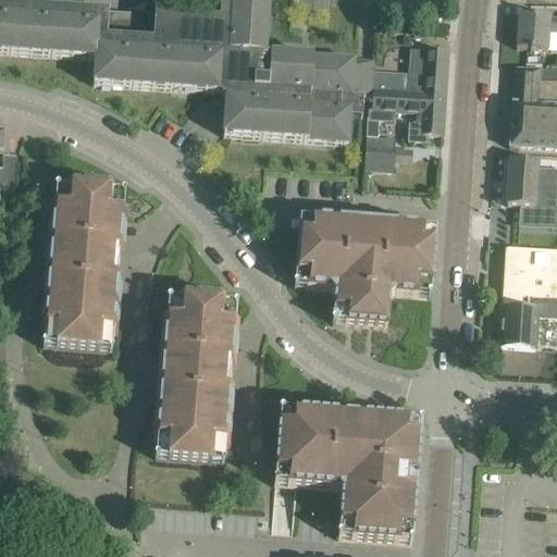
[(264,58),(269,0),(220,0),(219,23),(0,7),(0,56),(95,63),(93,88),(218,97),(225,102),(223,139),(348,148),(350,121),(361,121),(363,101),(370,102),(372,65),(264,58)]
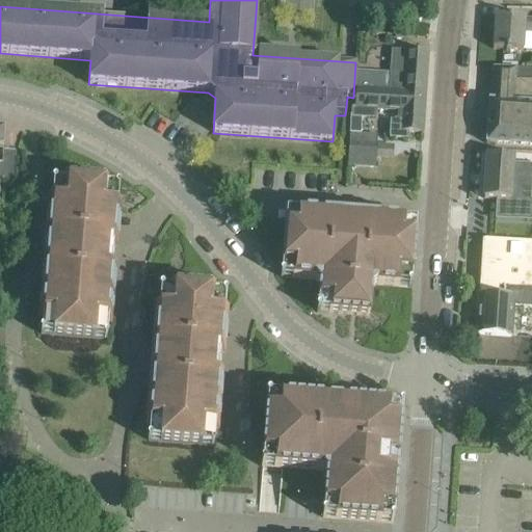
[(526,19),(515,18),(495,17),(493,49),(523,51),(524,32),(531,32),(531,21),(526,21),(526,19)]
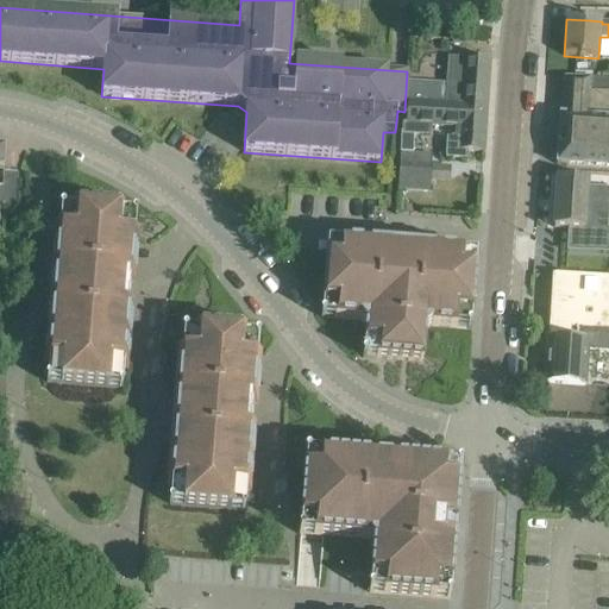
[(444,105),(487,108),(490,60),(447,57),(444,105)]
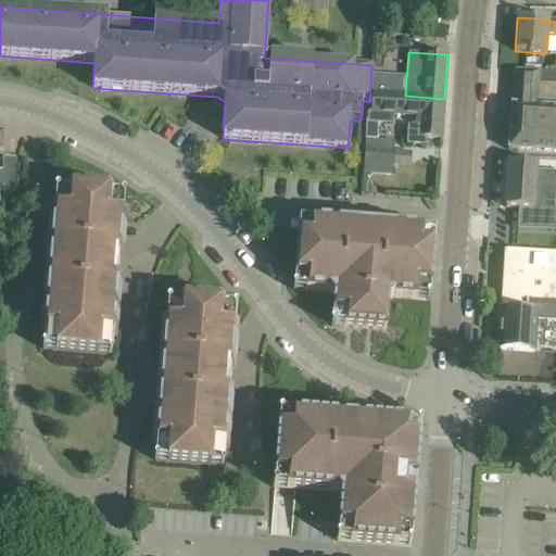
[(512,105),(510,110),(555,112),(555,73),(536,73),(515,71),(513,100),(516,100),(516,106),(512,105)]
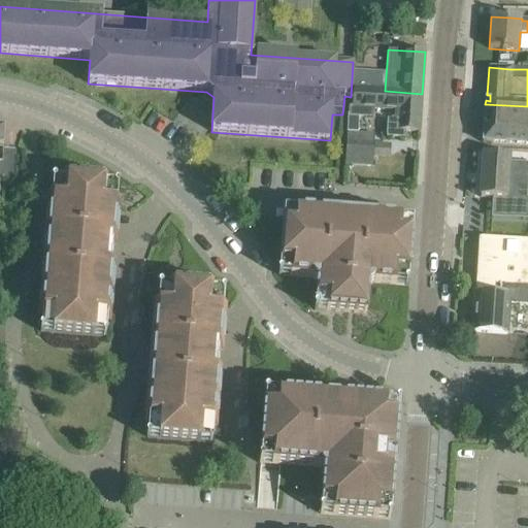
[(357,77),(356,90),(375,91),(376,78),(357,77)]
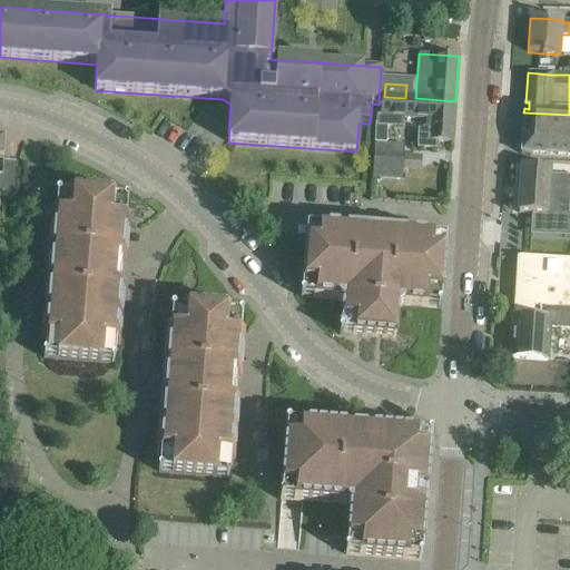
[(376,116),(376,124),(393,124),(403,125),(403,118),(421,119),(423,119),(423,130),(420,130),(419,130),(418,146),(418,149),(438,150),(438,143),(452,144),(453,144),(455,101),(415,98),(415,99),(405,98),(384,97),(381,96),(380,117),(376,116)]
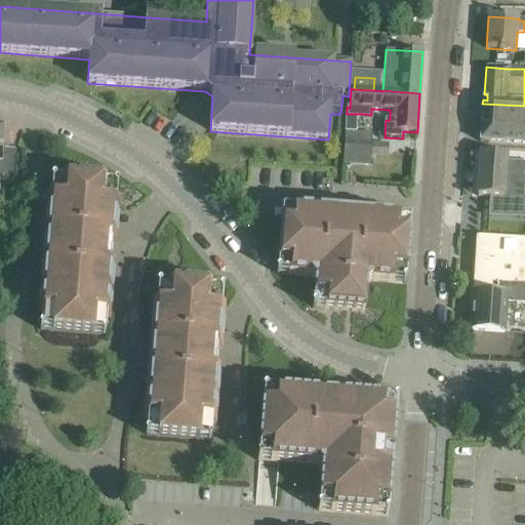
[(524,106),(482,104),(482,107),(485,107),(484,117),(482,117),(480,143),(524,145),(524,106)]
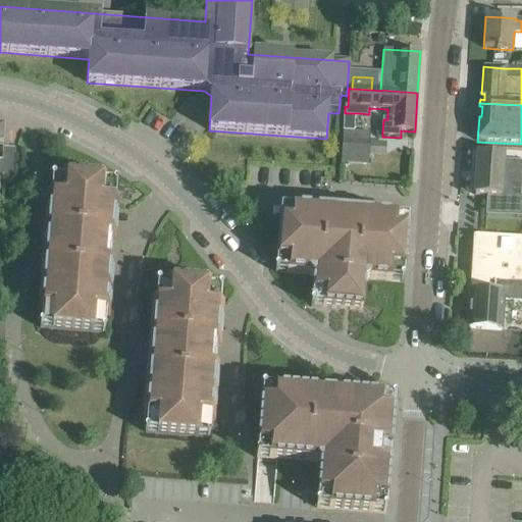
[(369,142),(344,141),(343,155),(368,157),(369,142)]
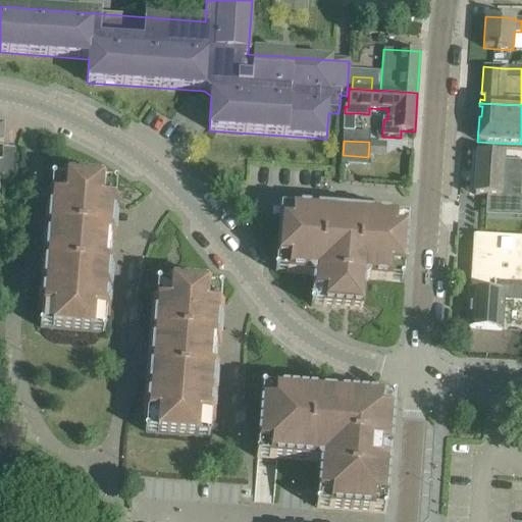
[(0,181),(6,183),(6,179),(10,173),(14,174),(16,150),(2,150),(2,162),(1,162),(0,165),(0,164),(0,181)]
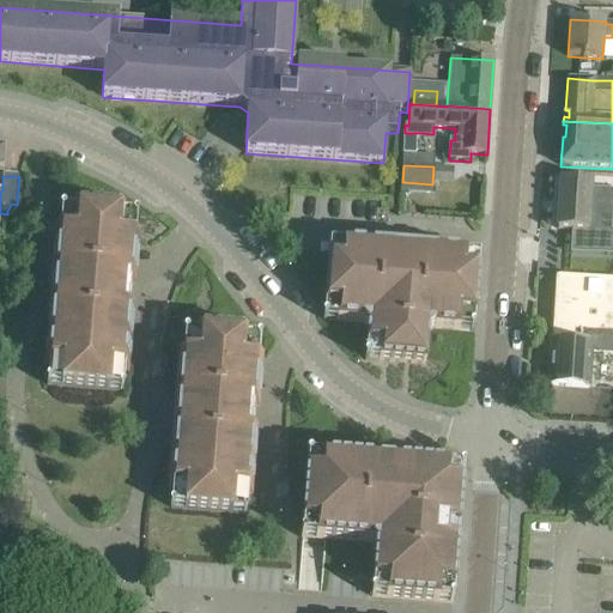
[(592,182),(586,181),(562,180),(558,230),(588,231),(589,206),(612,208),(612,192),(590,190),(592,182)]
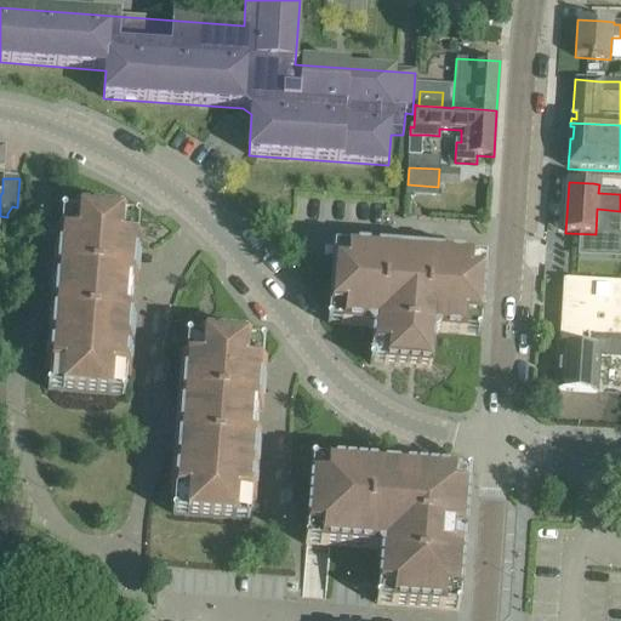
[(124,397),(136,250),(138,218),(124,218),(125,214),(77,210),(77,214),(62,212),(47,391),(124,397)]
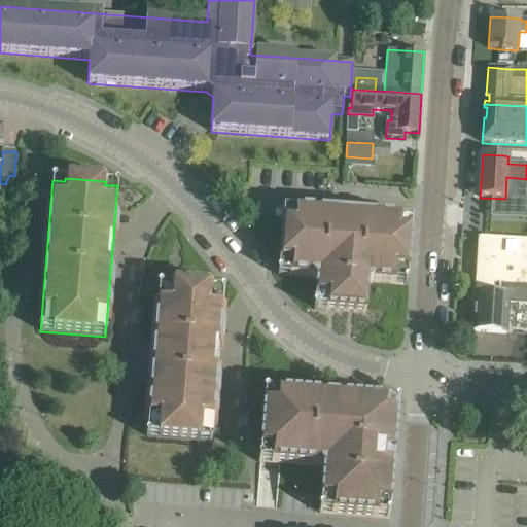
[(282,222),(278,275),(312,278),(316,283),(314,310),(365,314),(367,287),(373,283),(407,286),(411,233),(412,221),(283,211),(282,222)]
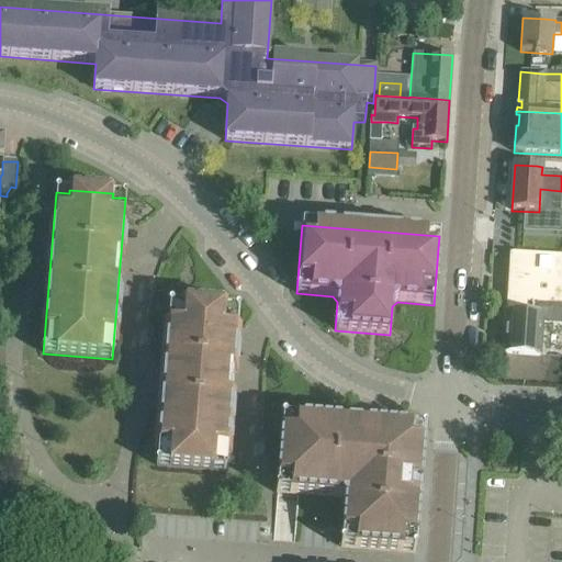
[(561,257),(531,256),(509,254),(509,256),(512,256),(504,353),(540,356),(542,322),(561,323),(561,257)]
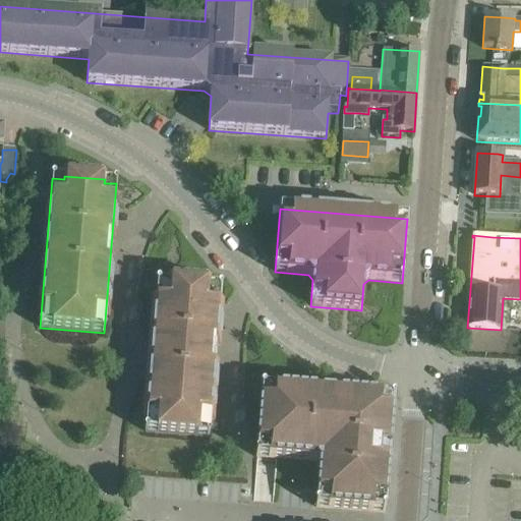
[(157,283),(145,432),(209,438),(221,288),(209,287),(210,284),(169,281),(169,284),(157,283)]
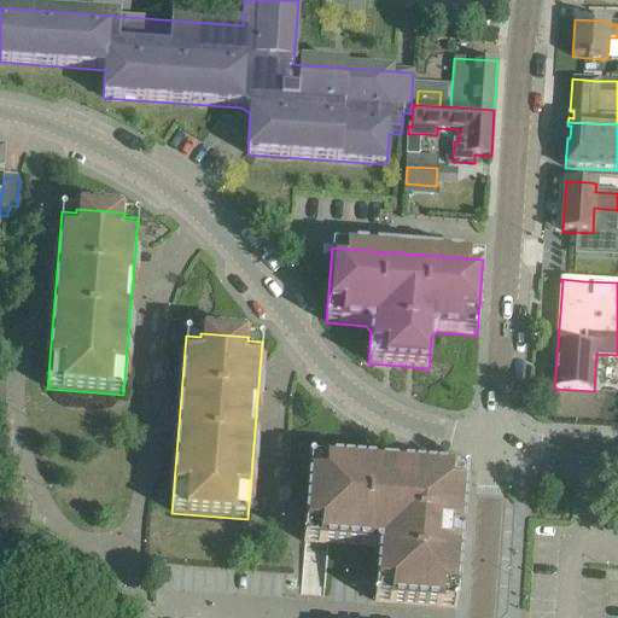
[(374,602),(456,608),(467,474),(310,461),(303,543),(375,549),(378,552),(374,602)]
